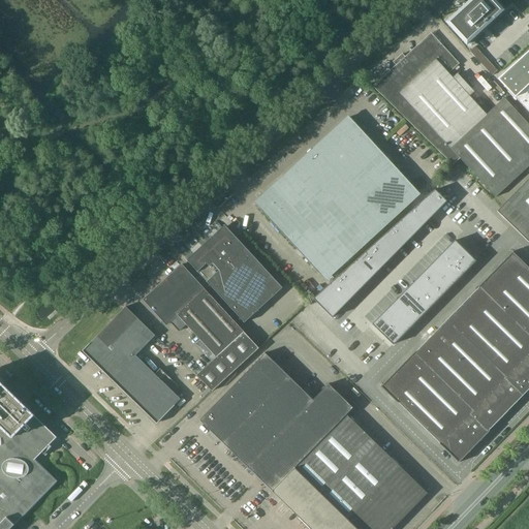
[(494,0),(469,0),(457,11),(445,22),(466,44),(503,10),(494,0)]
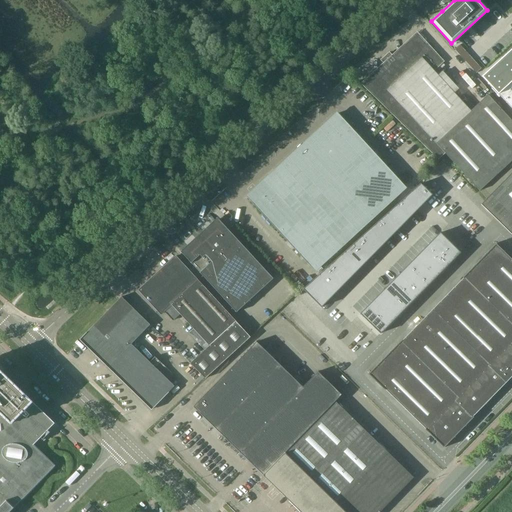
[(380,100),(438,157),(444,152),(479,191),(511,160),(511,121),(488,95),(471,111),(433,70),(440,63),(437,59),(435,61),(428,53),(431,50),(417,35),(363,84),(380,100)]
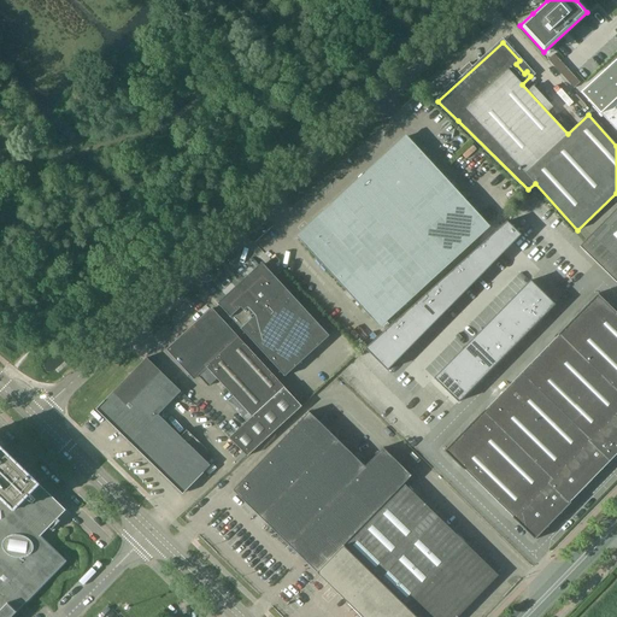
[(616,58),(581,92),(616,131),(616,58)]
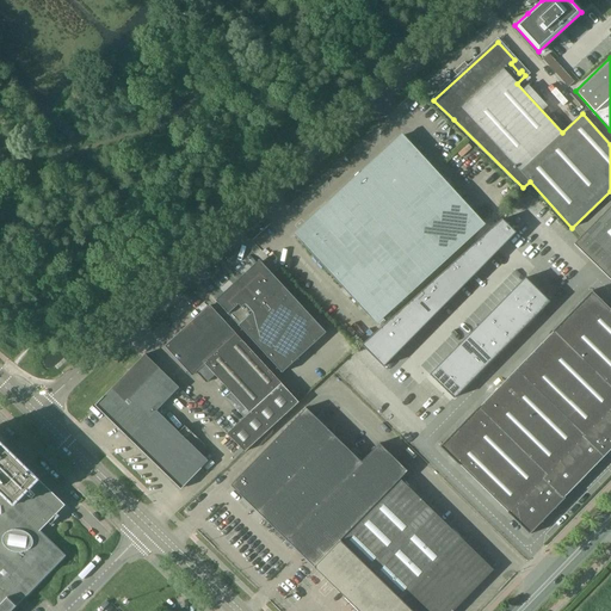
[(295,234),(376,323),(483,224),(419,154),(402,136),(365,170),(356,178),(295,234)]
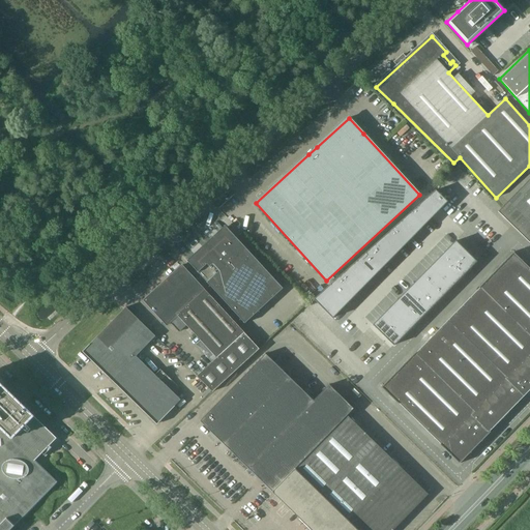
[(529,178),(498,211),(529,242),(529,178)]
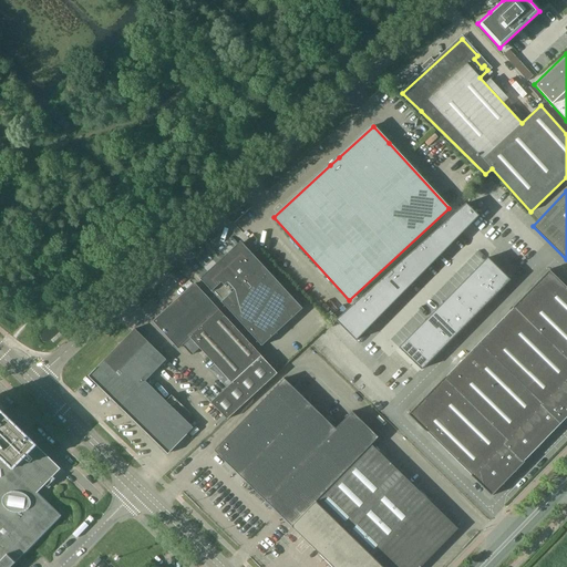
[(466,204),(447,219),(462,233),(478,216),(466,204)]
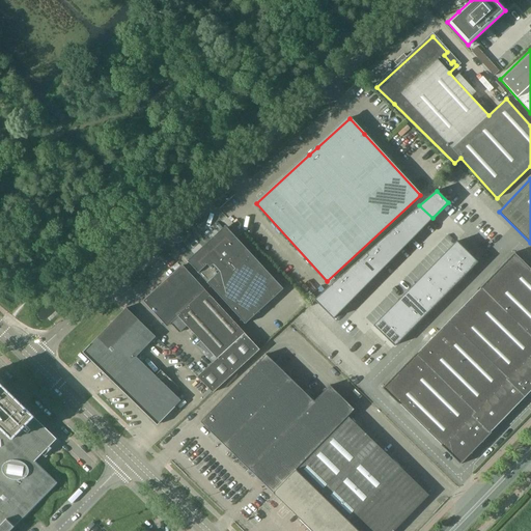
[(419,205),(411,214),(424,227),(432,218),(419,205)]
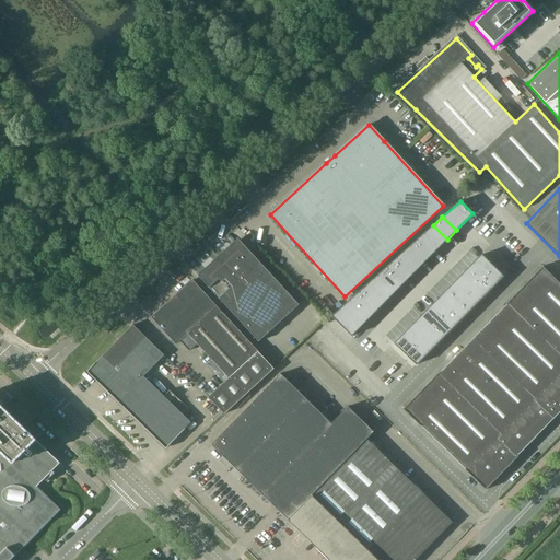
[(433,225),(423,233),(439,248),(447,240),(433,225)]
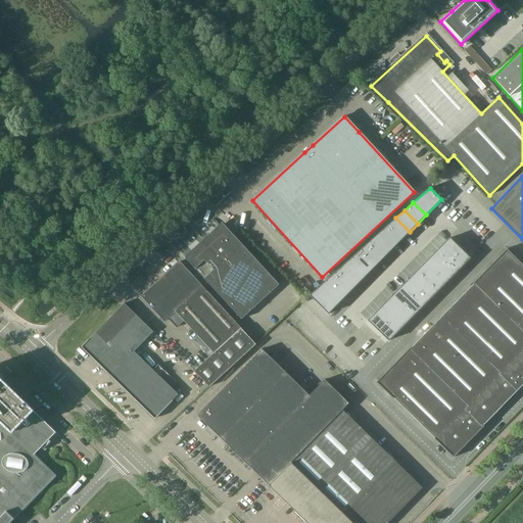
[(395,218),(387,226),(401,240),(410,232),(395,218)]
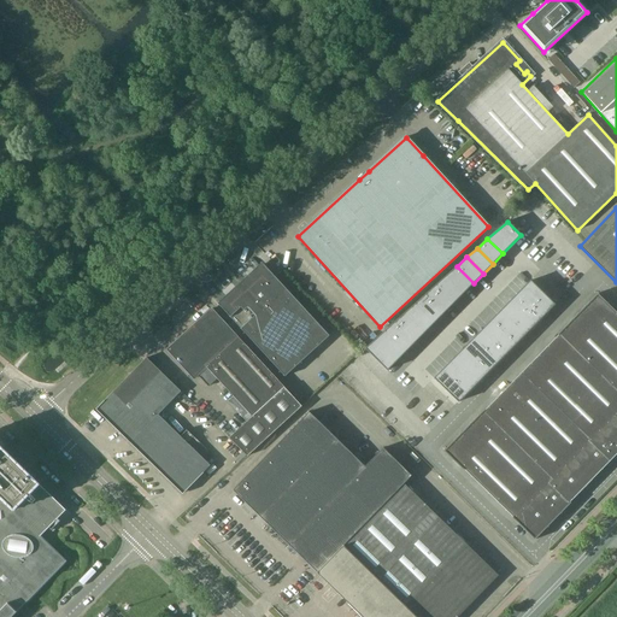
[(329,335),(262,263),(217,304),(285,376),(329,335)]
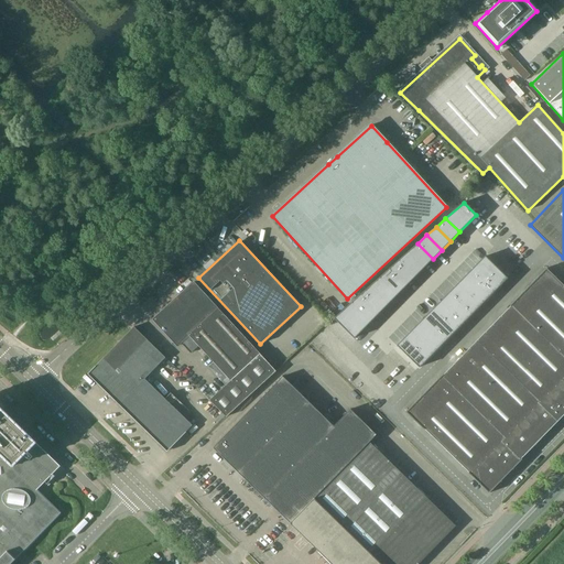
[(418,243),(408,252),(424,268),(433,259),(418,243)]
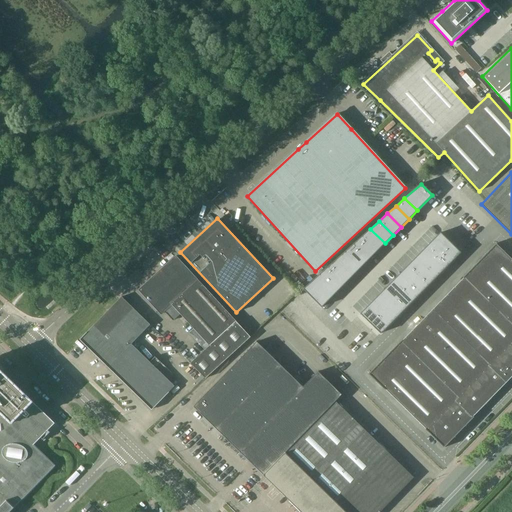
[(370,229),(362,236),(377,251),(385,243),(370,229)]
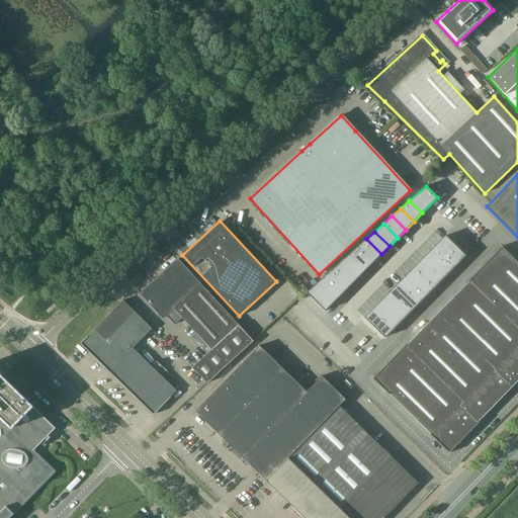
[(445,236),(437,244),(457,264),(465,256),(445,236)]
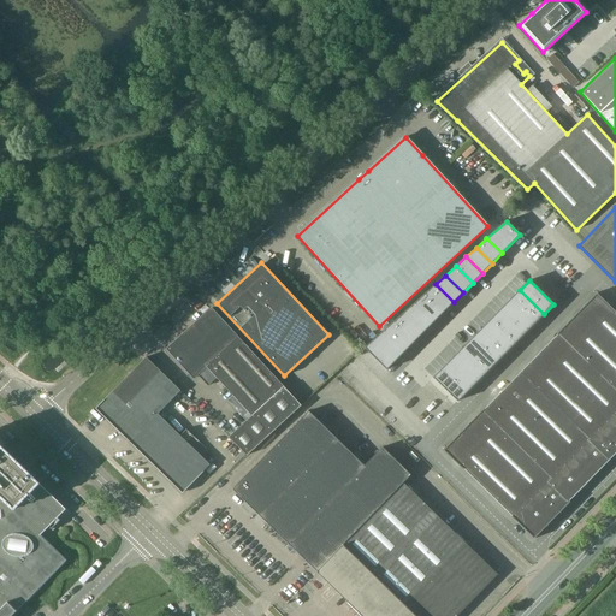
[(436,284),(425,294),(444,312),(454,302),(436,284)]
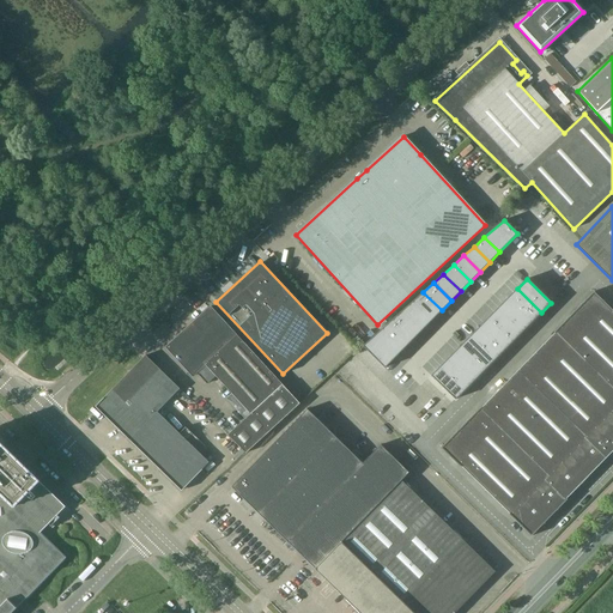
[(517,289),(508,298),(532,322),(541,313),(517,289)]
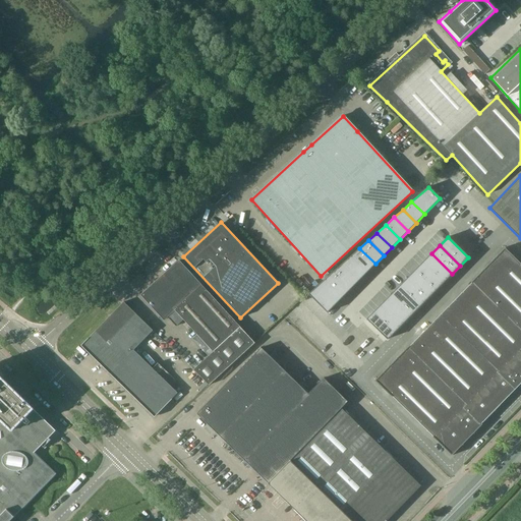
[(359,248),(351,256),(367,272),(375,264),(359,248)]
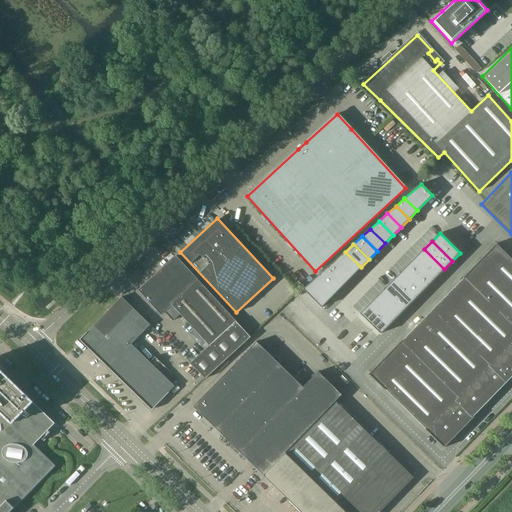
[(496,245),(432,311),(370,374),(444,447),(511,376),(511,261),(504,253),(496,245)]
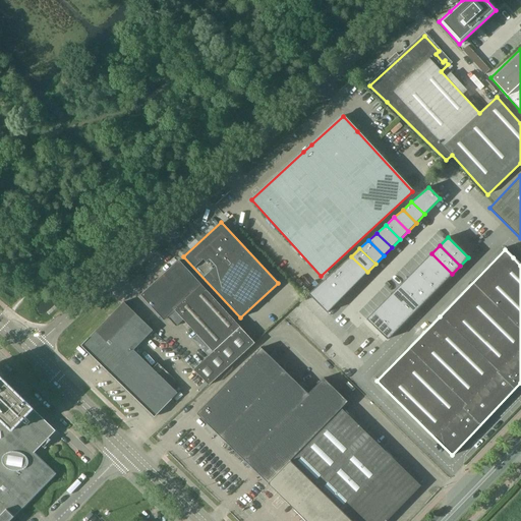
[(431,253),(423,262),(444,282),(452,274),(431,253)]
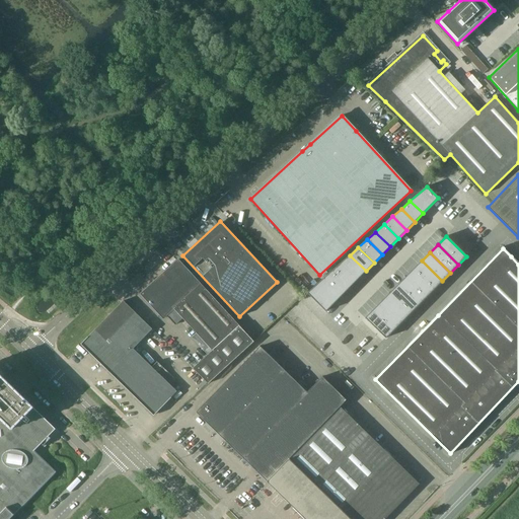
[(350,255),(341,263),(358,280),(366,271),(350,255)]
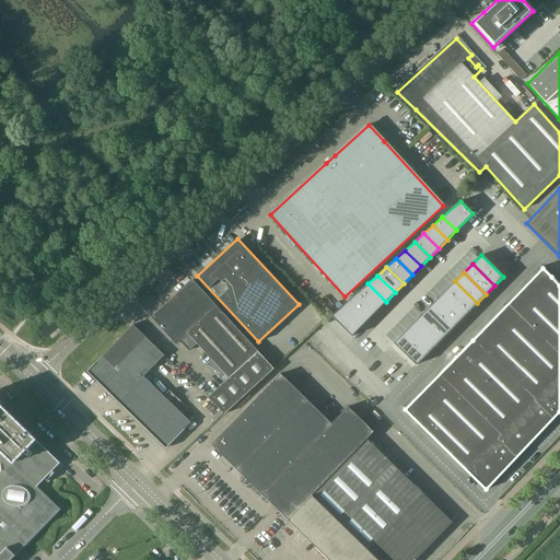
[(273,369),(193,281),(152,317),(176,343),(179,341),(181,343),(182,342),(189,351),(197,343),(229,378),(208,398),(224,415),(273,369)]
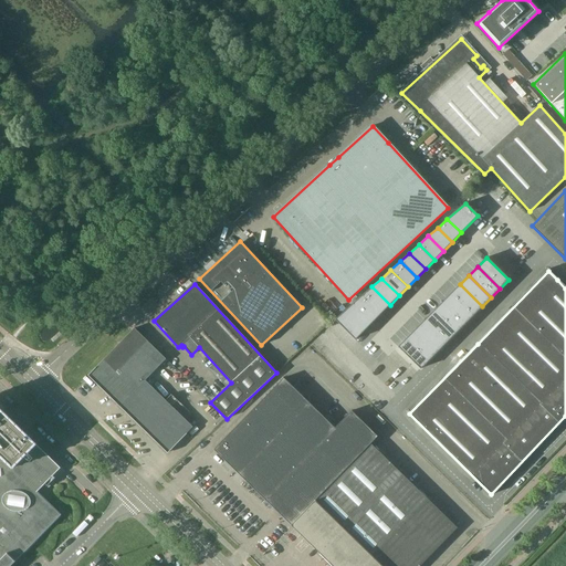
[(460,284),(451,293),(473,315),(482,306),(460,284)]
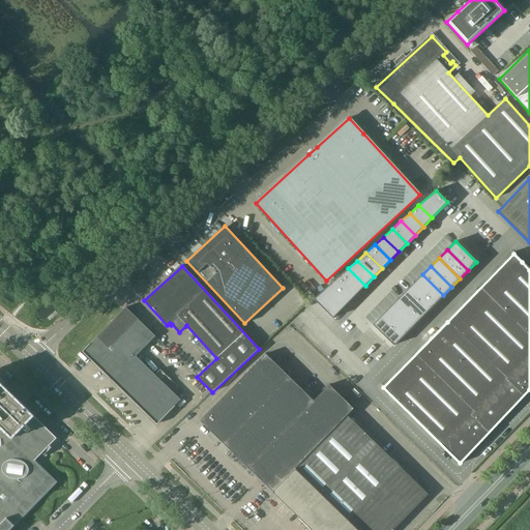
[(348,268),(340,276),(357,294),(365,286),(348,268)]
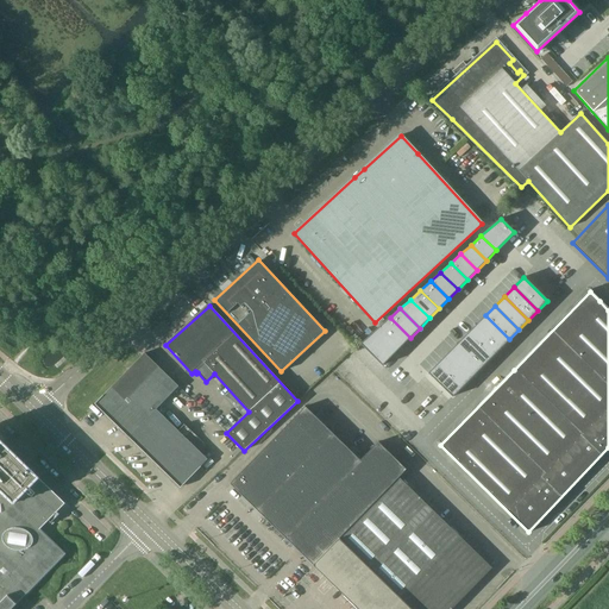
[(485,315),(476,325),(500,349),(509,339),(485,315)]
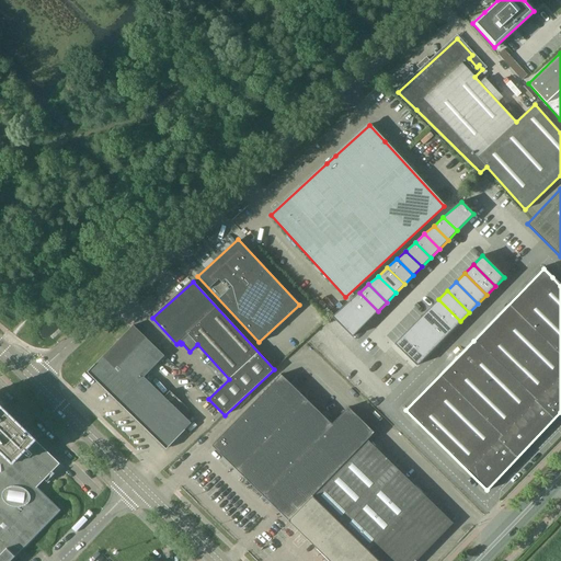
[(359,293),(350,301),(368,320),(378,311),(359,293)]
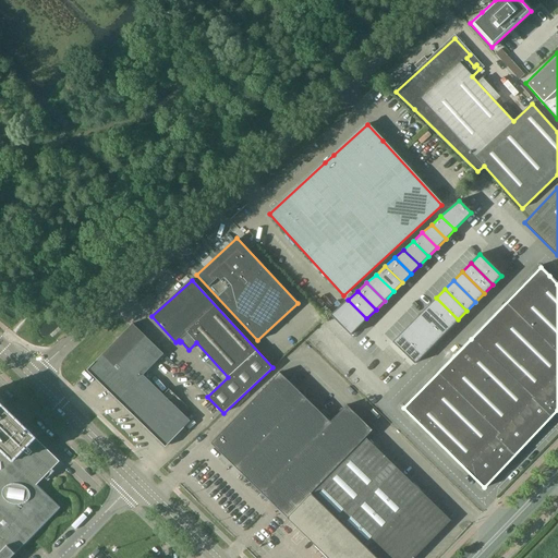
[(436,298),(427,306),(449,328),(458,319),(436,298)]
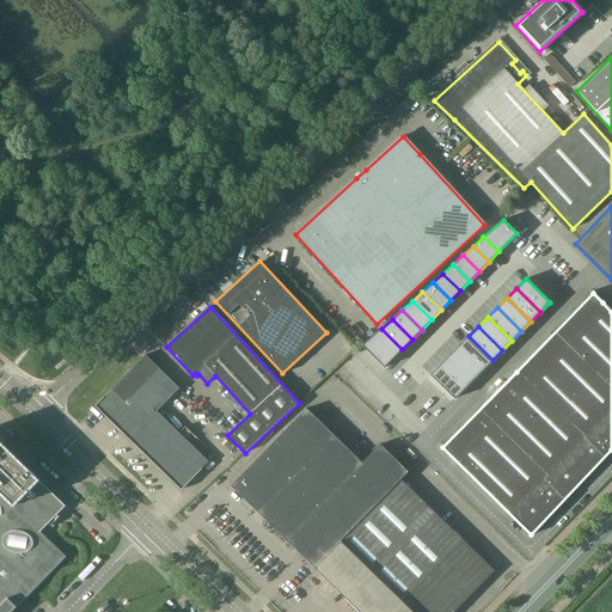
[(381,329),(362,346),(384,367),(402,349),(381,329)]
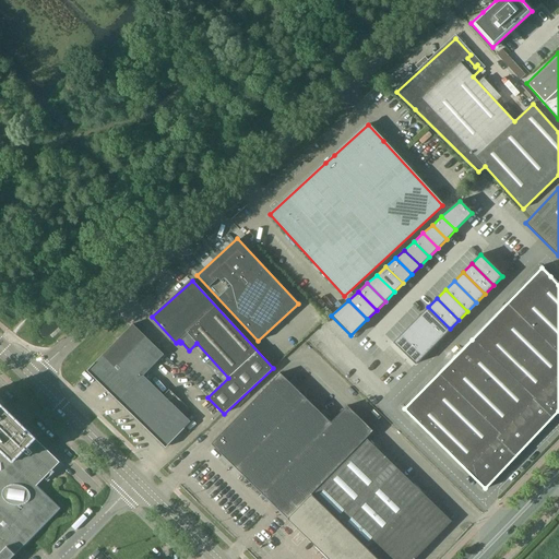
[(428,307),(419,316),(441,339),(450,329),(428,307)]
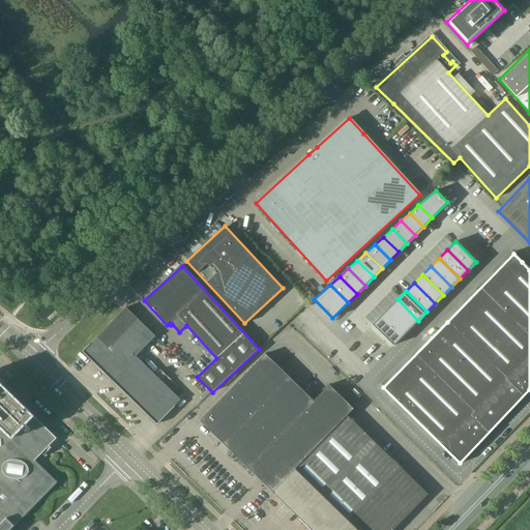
[(398,299),(389,308),(410,329),(418,321),(398,299)]
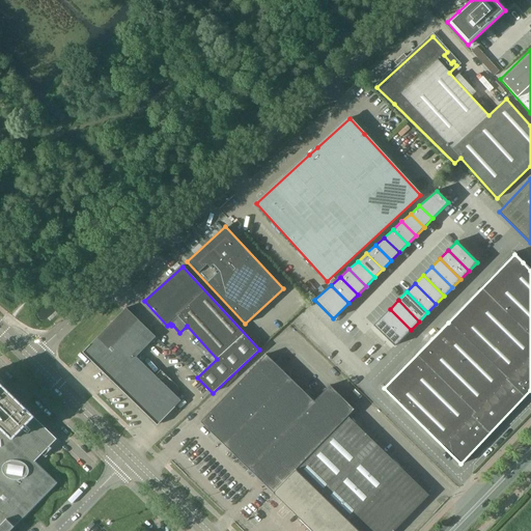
[(123,310),(83,352),(158,425),(180,400),(179,399),(155,375),(136,357),(151,342),(156,337),(126,308),(123,310)]
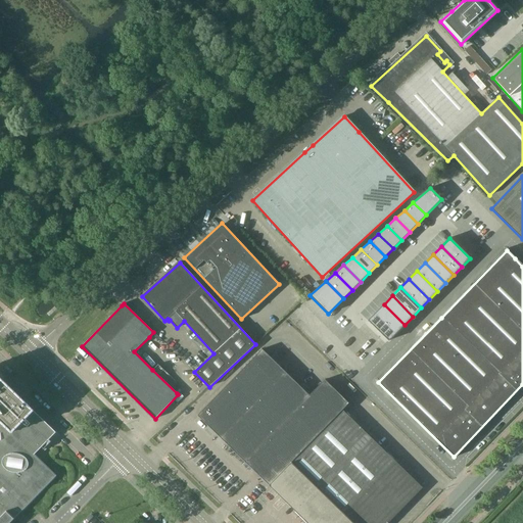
[(384,304),(376,313),(396,333),(405,325),(384,304)]
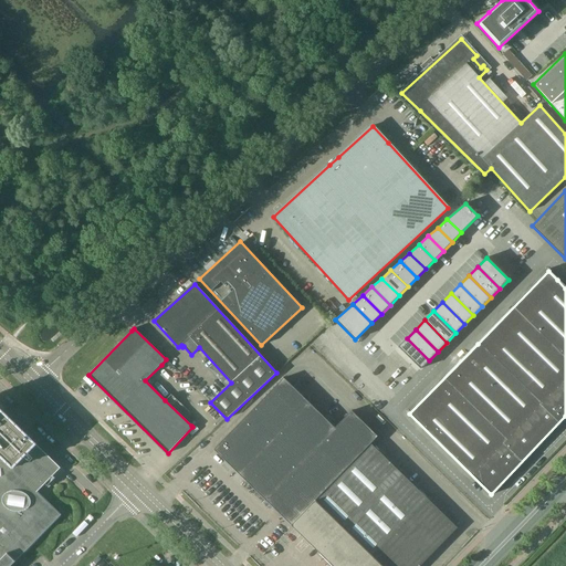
[(407,338),(398,347),(420,369),(429,360),(407,338)]
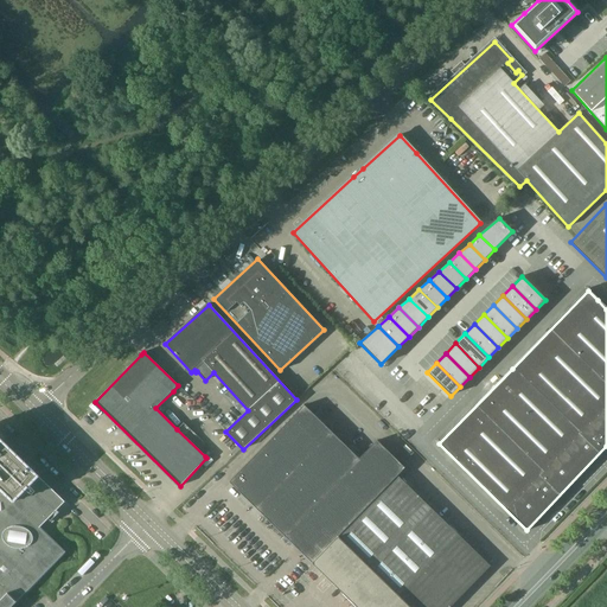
[(312,563),(397,475),(406,468),(377,441),(359,459),(304,406),(229,483),(312,563)]
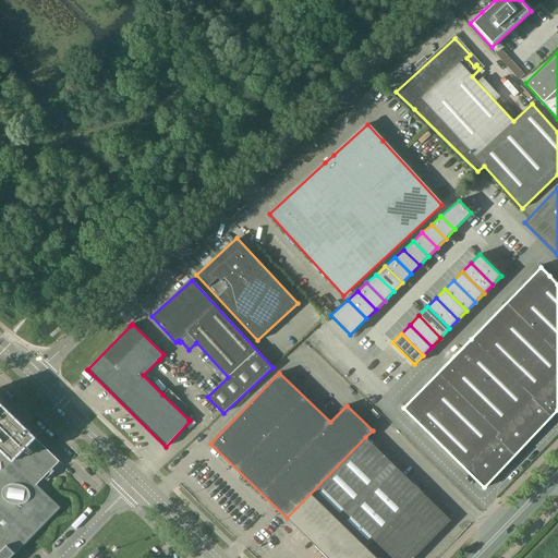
[(168,388),(164,392),(178,404),(182,399),(168,388)]
